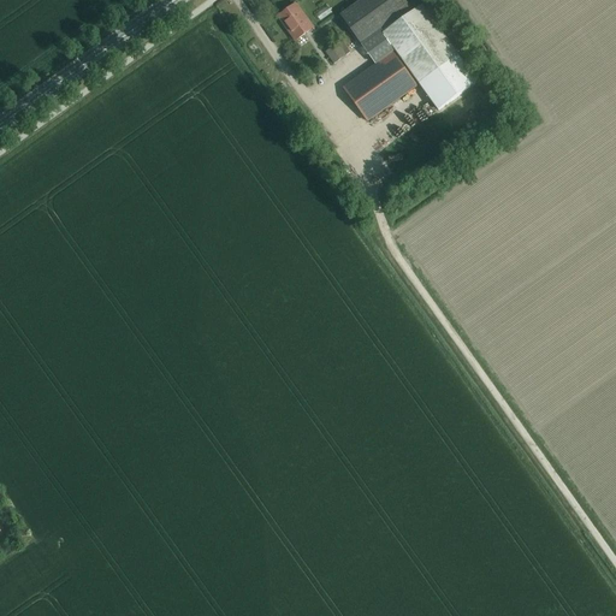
[(362,45),(381,30),(384,33),(394,27),(391,23),(412,10),(404,0),(361,0),(341,16),(362,45)]
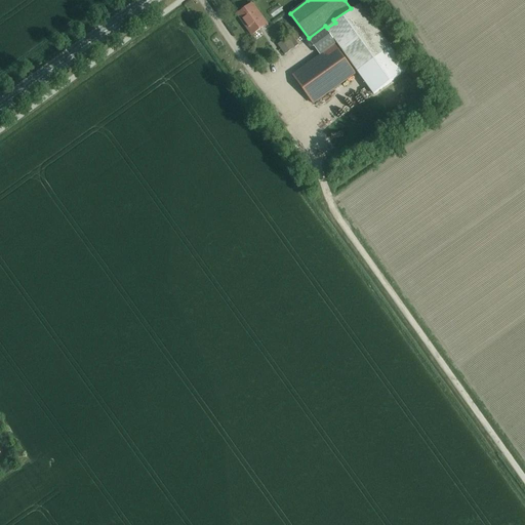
[(252,35),(268,24),(252,3),(237,14),(252,35)]
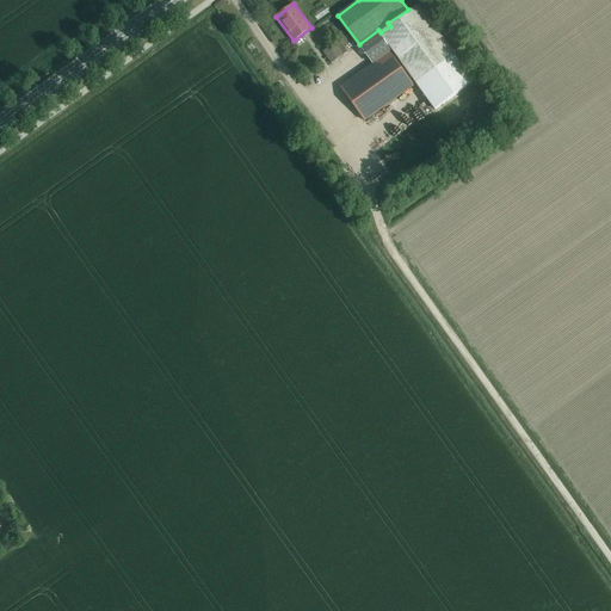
[(419,5),(390,26),(381,32),(381,34),(417,84),(455,56),(437,30),(442,26),(434,18),(430,20),(419,5)]
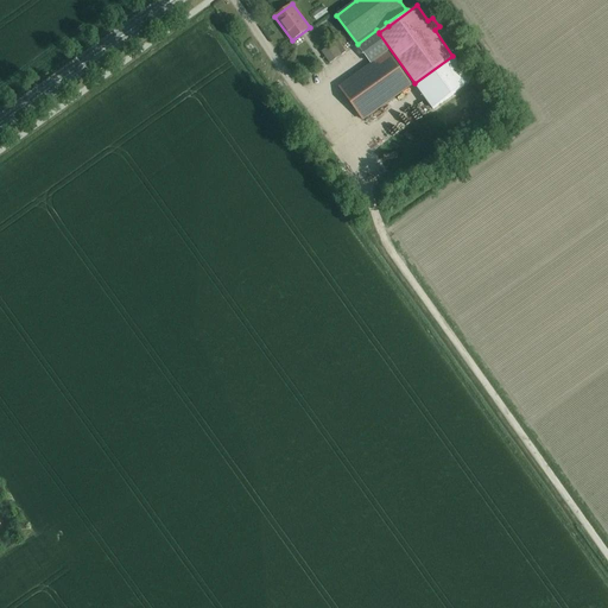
[(365,49),(369,57),(385,48),(380,40),(365,49)]
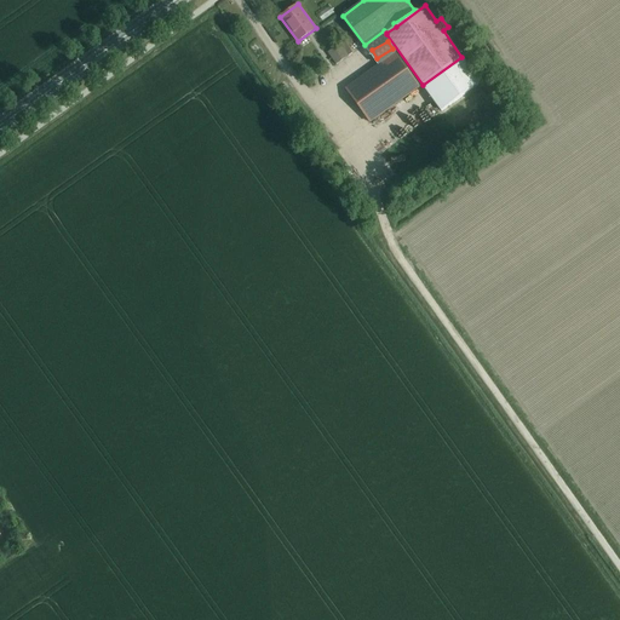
[(334,65),(349,56),(340,44),(326,53),(334,65)]
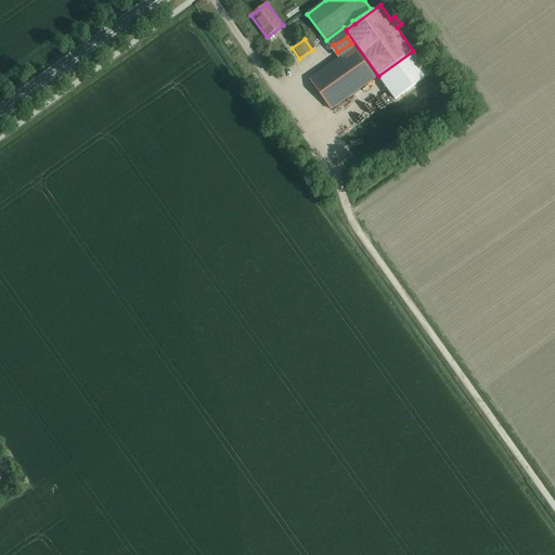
[(332,110),(376,78),(355,48),(310,79),(332,110)]
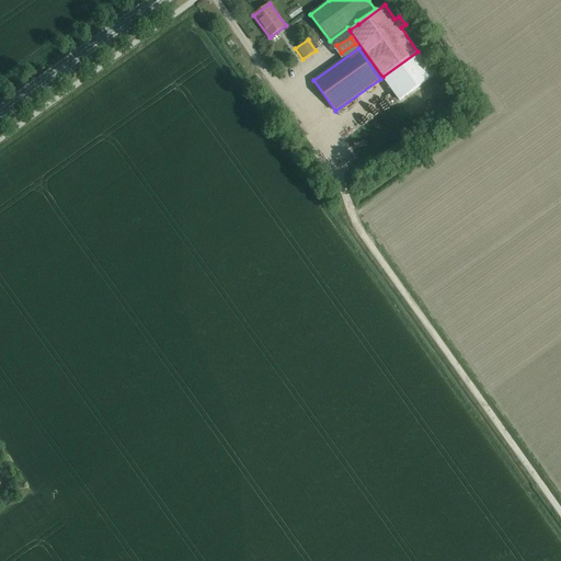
[(382,77),(399,100),(435,75),(418,52),(382,77)]
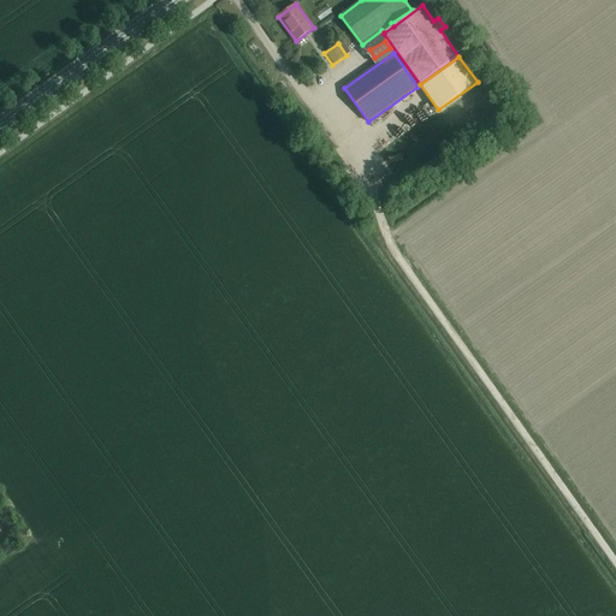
[(415,126),(422,117),(416,112),(409,122),(415,126)]
